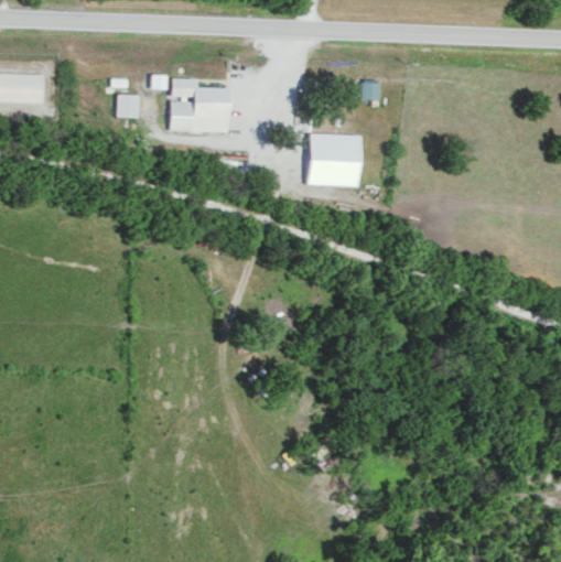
[(0,103),(43,104),(43,74),(0,73),(0,103)]
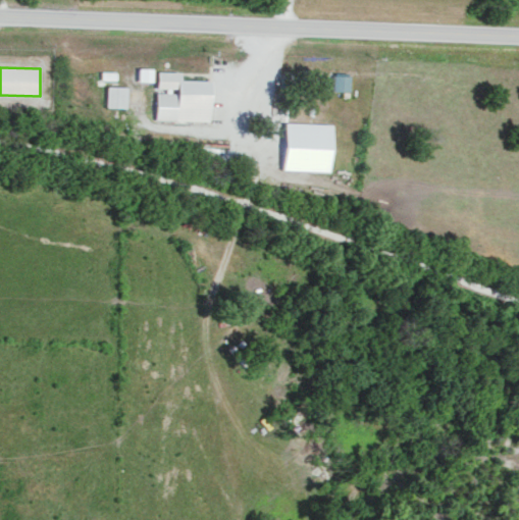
[(140,82),(154,83),(154,68),(140,68),(140,82)]
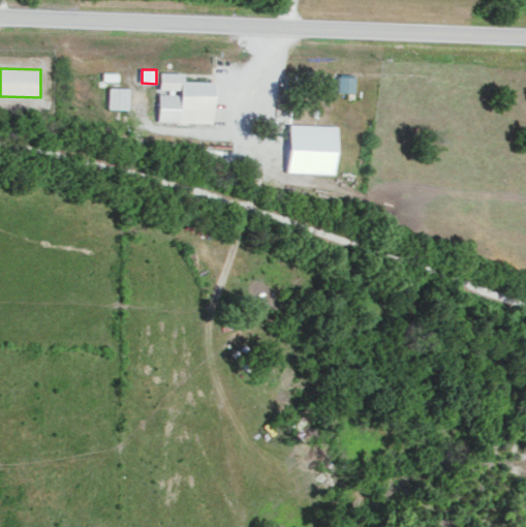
[(183,73),(160,73),(160,93),(159,93),(159,122),(213,123),(213,82),(183,82),(183,73)]
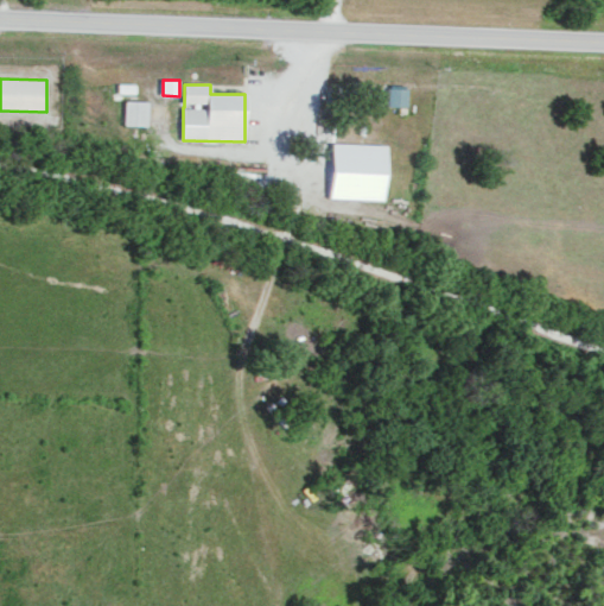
[(408,107),(409,88),(390,88),(389,107),(408,107)]
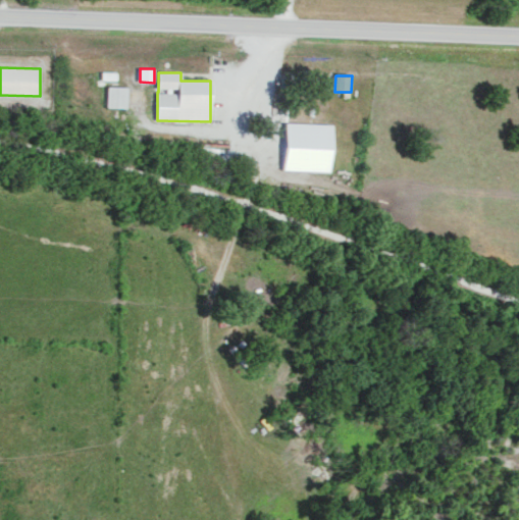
[(130,88),(109,87),(108,108),(128,109),(130,88)]
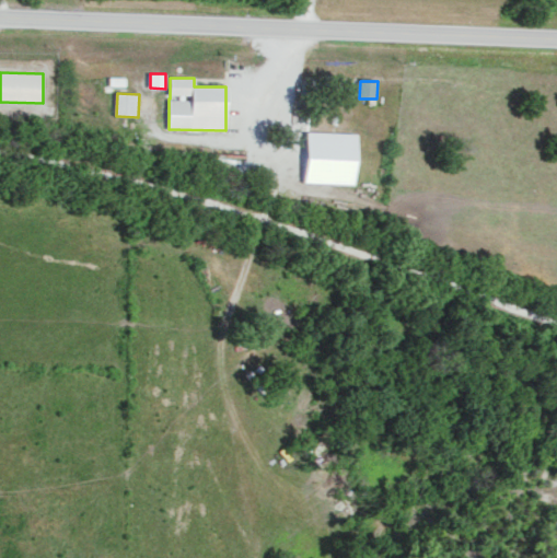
[(356,134),(306,132),(305,184),(355,185),(356,134)]
